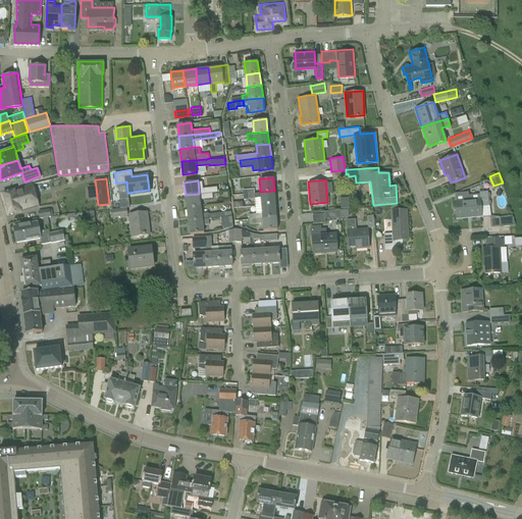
[(33,184),(3,192),(9,213),(39,205),(33,184)]
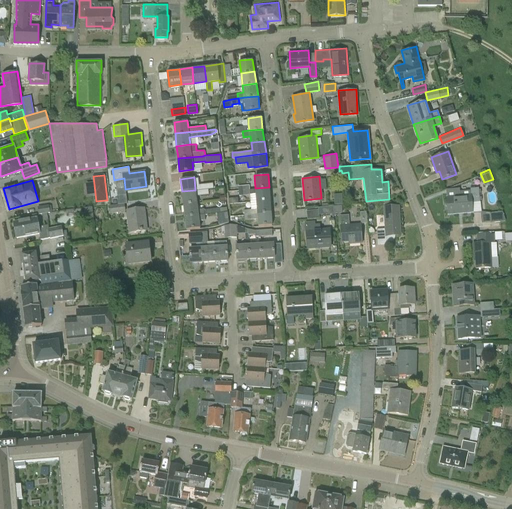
[(473,211),(472,201),(480,200),(479,186),(471,187),(471,189),(447,191),(447,195),(448,211),(463,209),(463,212),(473,211)]
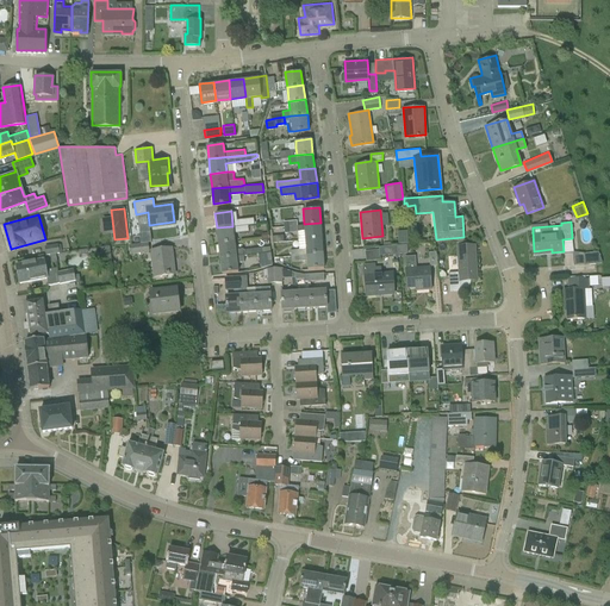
[(321,223),(304,224),(297,224),(288,225),(288,230),(305,229),(305,238),(322,237),(321,223)]
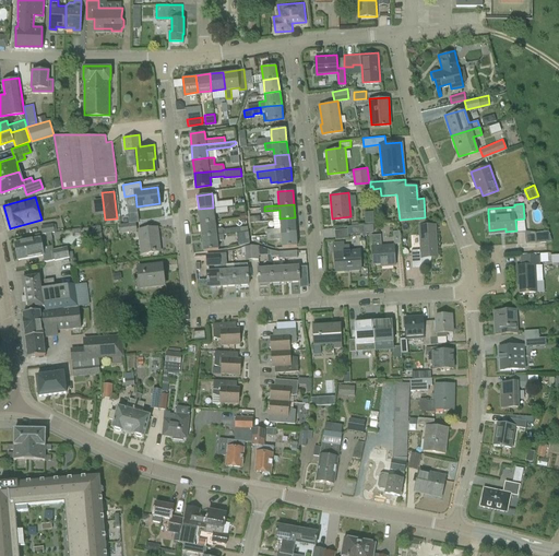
[(213,208),(199,209),(200,223),(215,221),(214,212),(221,211),(221,206),(213,208)]
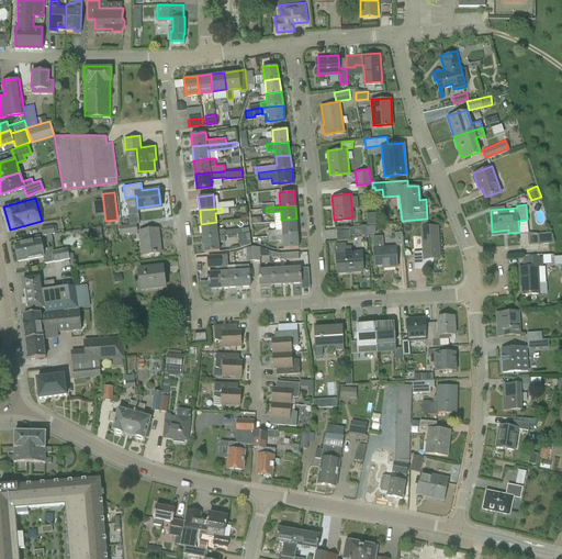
[(128,215),(130,223),(136,222),(139,222),(138,213),(128,215)]
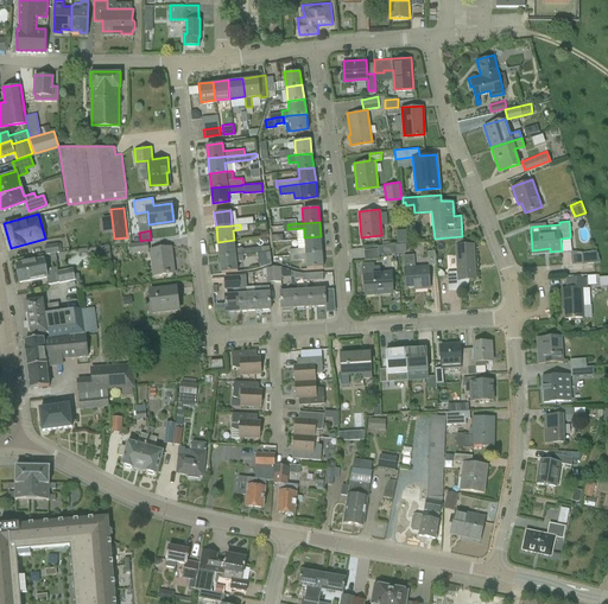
[(289,247),(290,253),(322,250),(321,236),(304,237),(305,246),(289,247)]
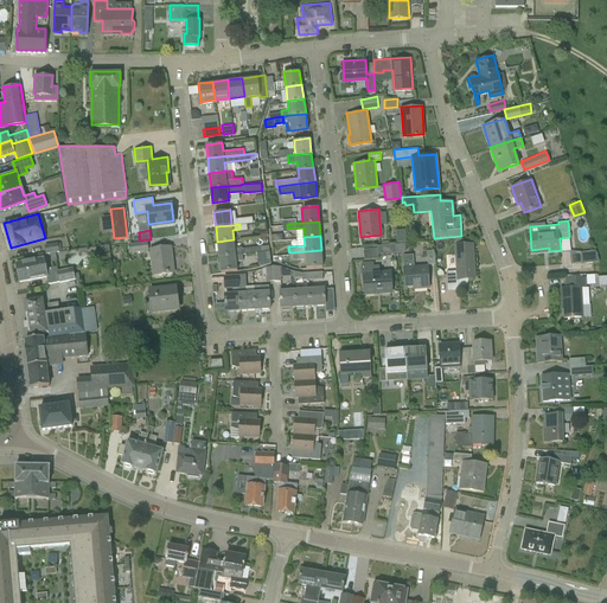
[(129,251),(148,249),(147,239),(129,242),(129,251)]
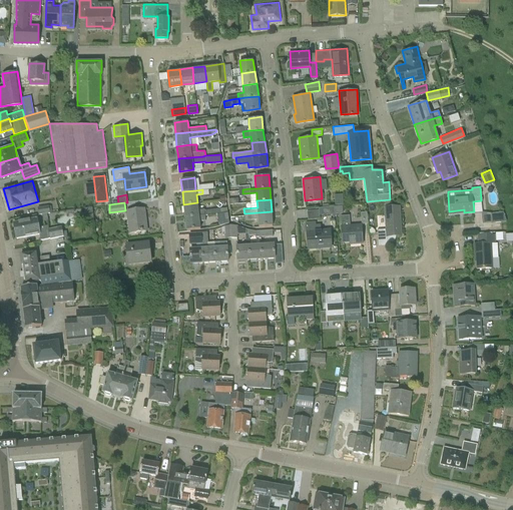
[(183,204),(185,215),(204,213),(211,212),(220,211),(227,210),(226,206),(219,206),(204,208),(204,207),(197,208),(197,202),(183,204)]
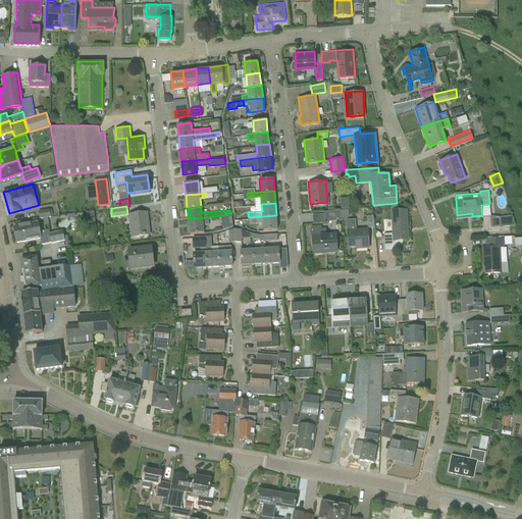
[(39,217),(51,215),(50,207),(38,209),(39,217)]
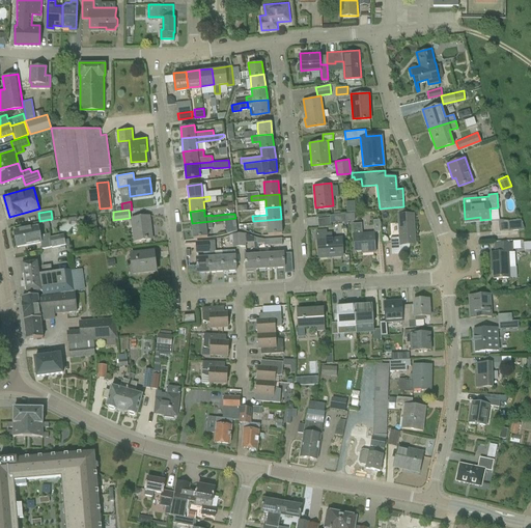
[(345,212),(346,219),(356,218),(355,211),(345,212)]
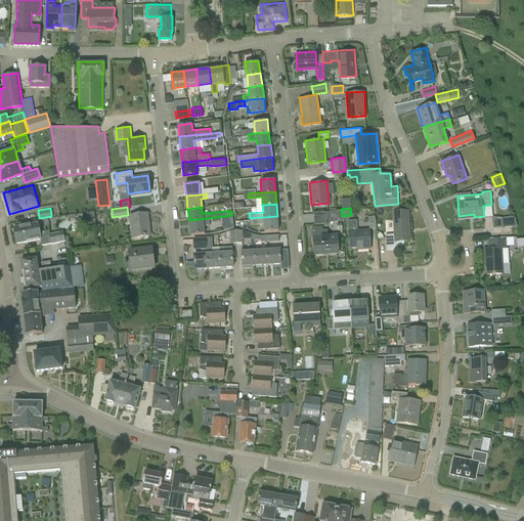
[(93,209),(84,210),(84,223),(94,222),(93,209)]
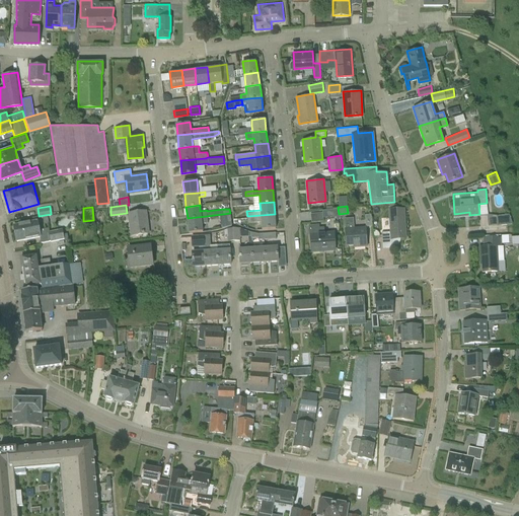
[(338,207),(322,209),(322,216),(339,214),(338,207)]
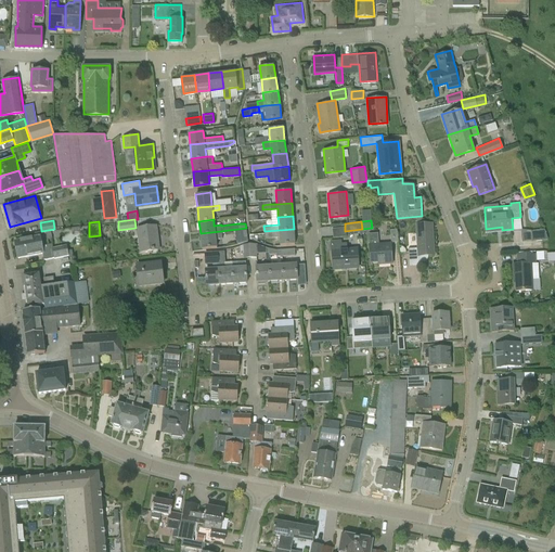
[(416,223),(417,230),(418,247),(409,247),(410,264),(420,264),(420,261),(422,261),(425,259),(427,257),(428,254),(434,253),(433,229),(431,221),(416,223)]
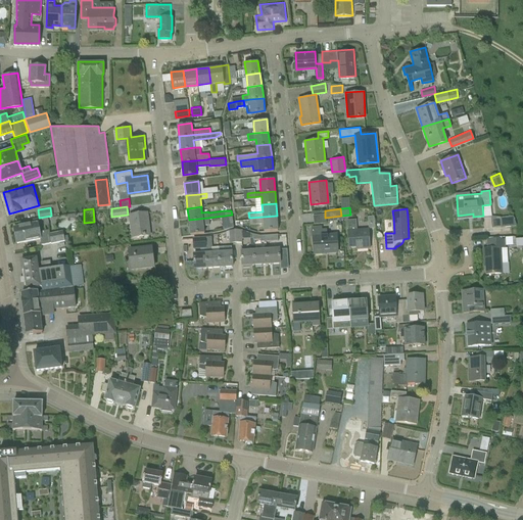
[(132,235),(149,233),(147,211),(130,214),(132,235)]
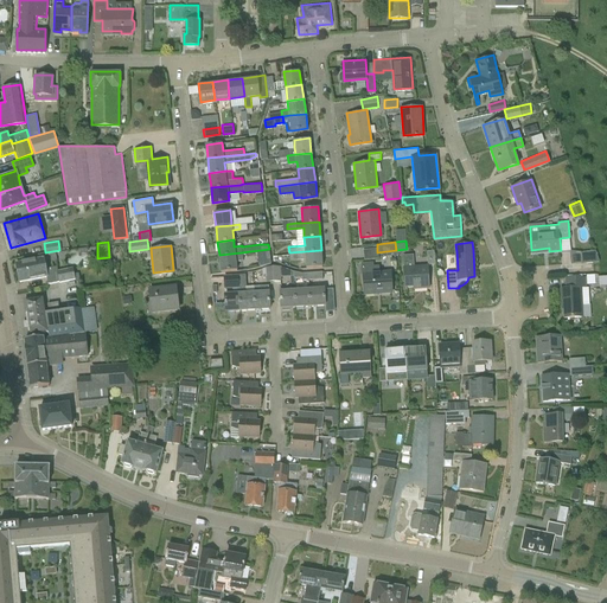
[(580,248),(581,260),(596,260),(596,248),(580,248)]
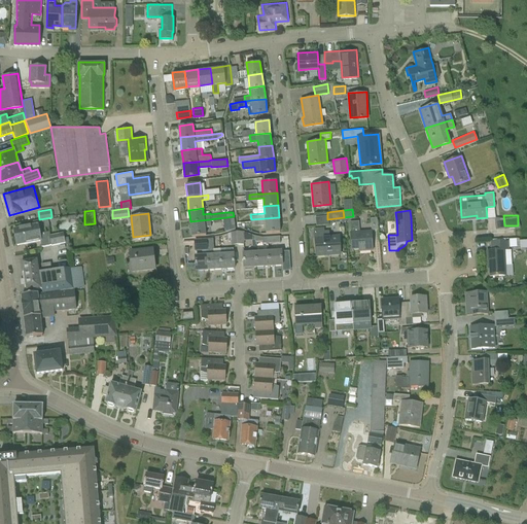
[(236,228),(235,217),(223,218),(224,229),(236,228)]
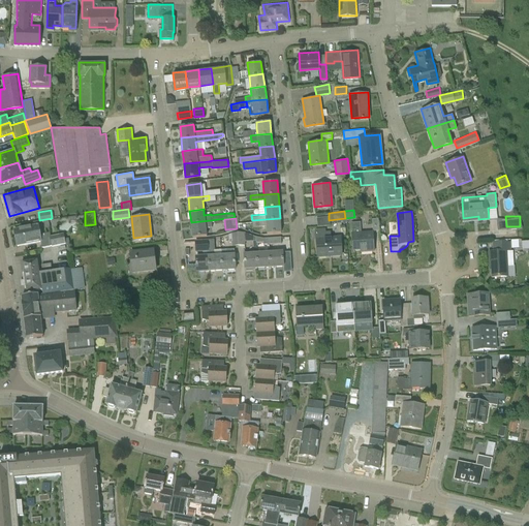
[(252,220),(252,225),(267,224),(267,233),(281,231),(280,218),(252,220)]
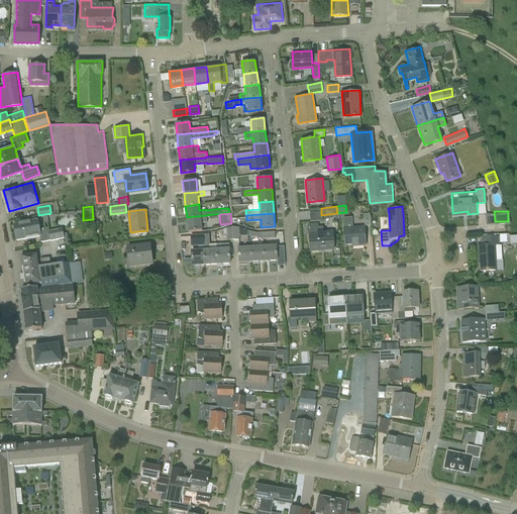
[(207,220),(206,215),(187,217),(188,230),(202,228),(201,221),(207,220)]
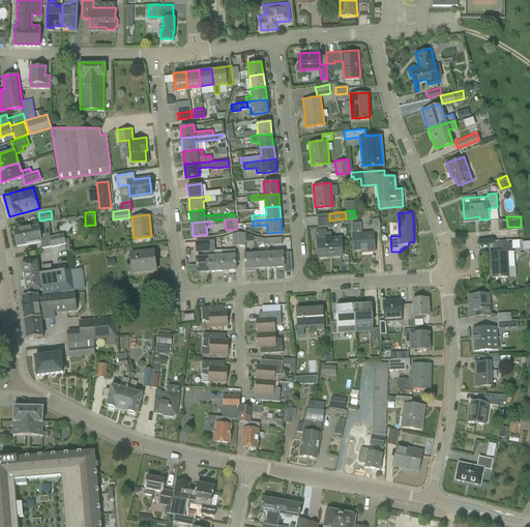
[(353,250),(361,249),(361,251),(375,250),(374,230),(361,231),(361,221),(351,221),(353,250)]
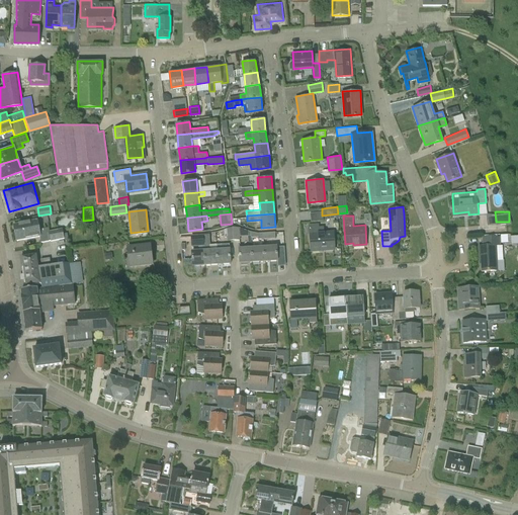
[(37,219),(14,224),(17,239),(39,235),(41,241),(51,239),(51,240),(65,237),(63,227),(49,230),(49,227),(39,229),(37,219)]
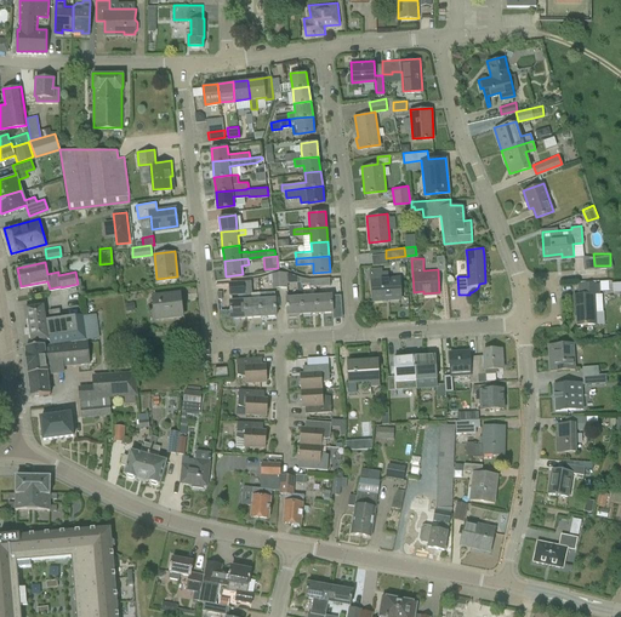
[(272,272),(268,273),(269,279),(272,279),(273,286),(280,286),(279,272),(272,272)]
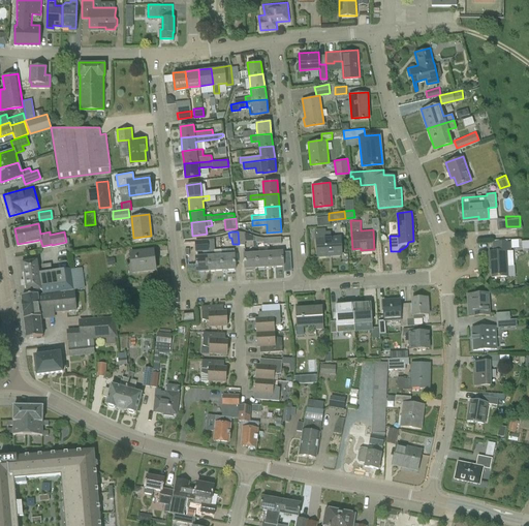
[(318,255),(342,253),(341,236),(316,237),(318,255)]
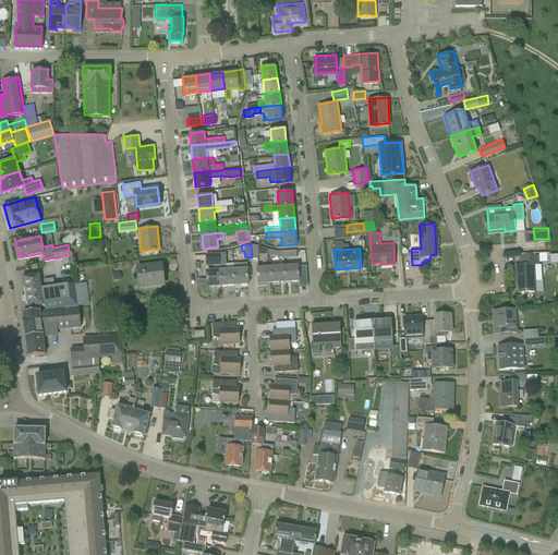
[(221,284),(234,284),(233,267),(226,267),(226,258),(225,251),(219,252),(221,284)]
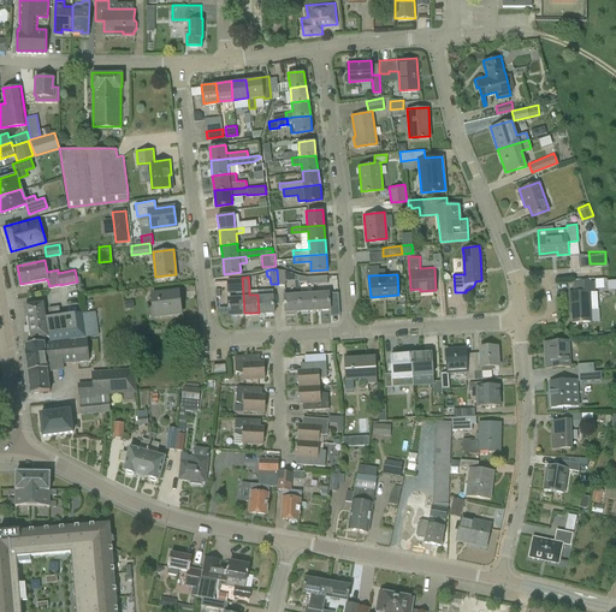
[(236,297),(229,297),(229,314),(244,313),(242,278),(227,279),(227,286),(235,285),(235,289),(236,297)]
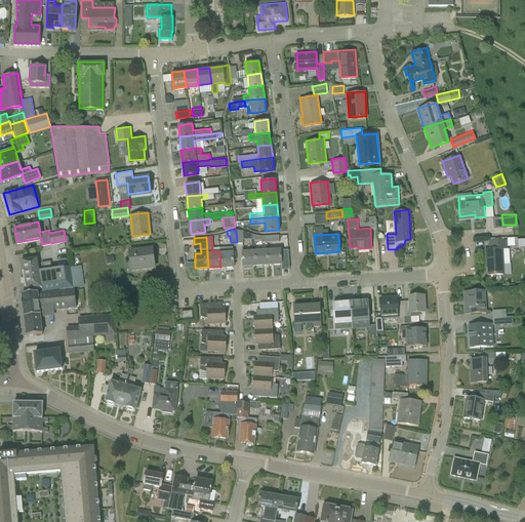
[(490,248),(485,248),(486,261),(487,261),(488,273),(503,273),(503,262),(509,262),(511,262),(510,247),(507,247),(506,241),(506,238),(505,239),(505,237),(491,238),(491,239),(489,239),(490,248)]
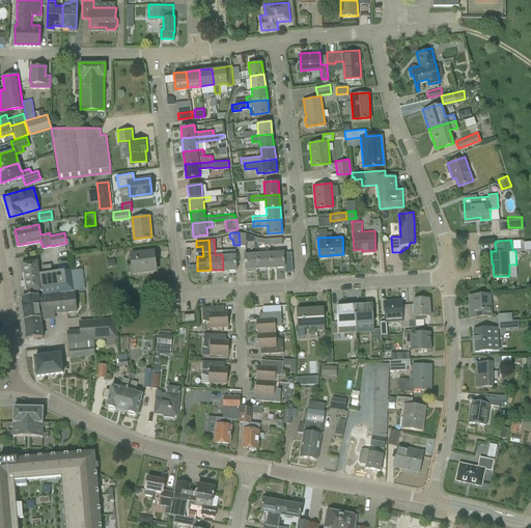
[(228,249),(222,249),(222,254),(223,270),(235,269),(235,254),(234,248),(228,249)]
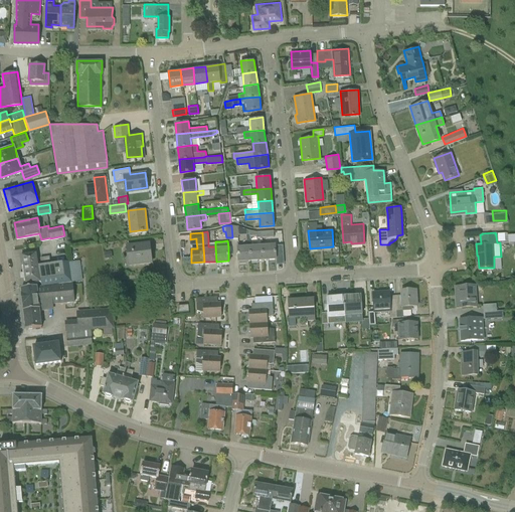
[(133,263),(151,262),(149,241),(127,244),(128,250),(132,250),(133,263)]
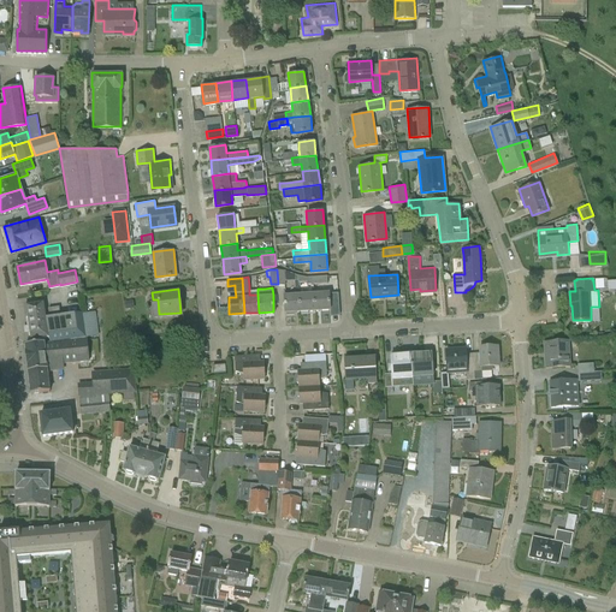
[(329,291),(314,292),(315,309),(330,308),(329,291)]
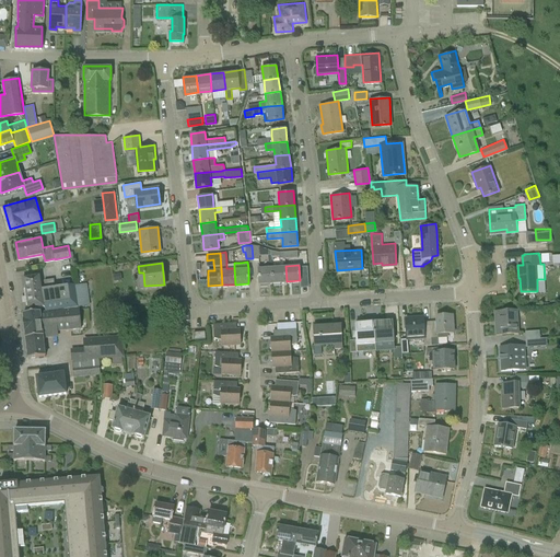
[(286,266),(271,267),(272,282),(287,281),(286,266)]
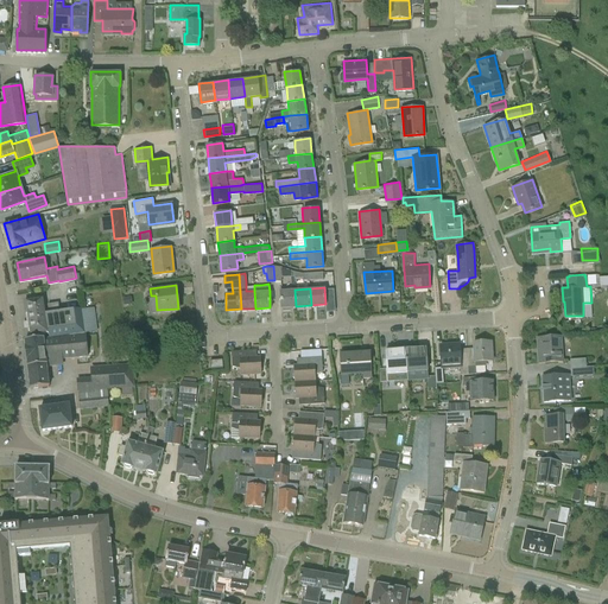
[(280,291),(282,306),(283,306),(283,309),(290,309),(290,306),(296,306),(295,290),(280,291)]
